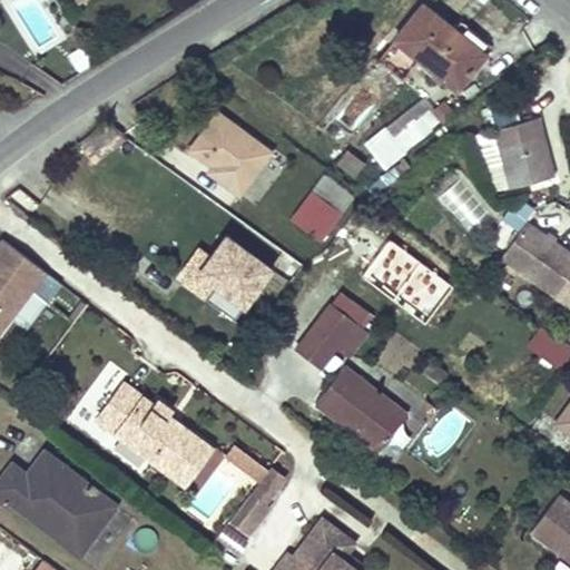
[(491,45),(460,21),(454,30),(422,5),(396,38),(457,87),(491,45)]
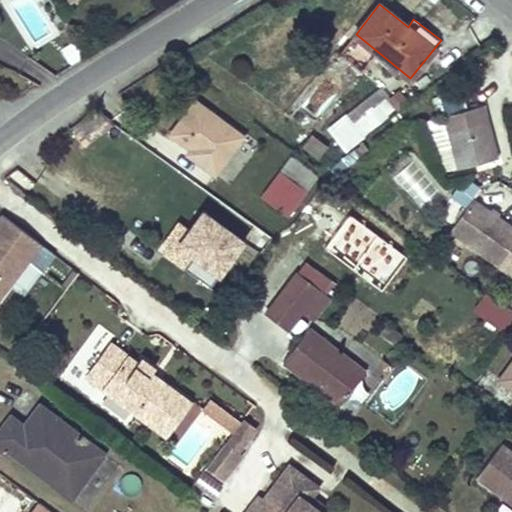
[(388,76),(327,129),(346,151),(407,98),(388,76)]
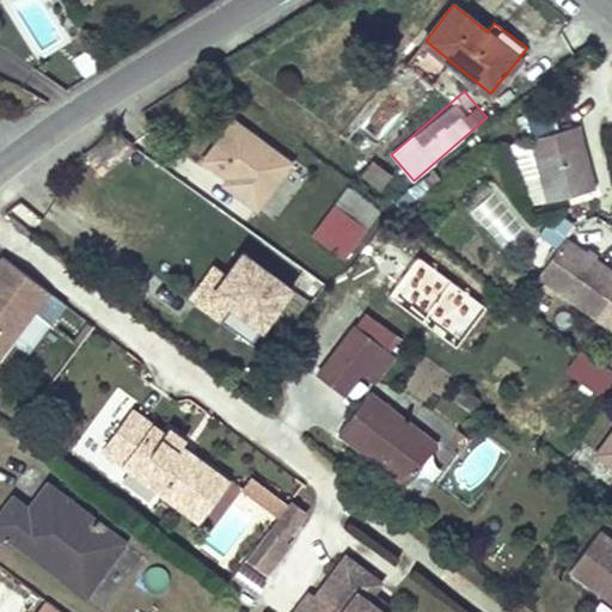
[(595,189),(580,126),(560,130),(554,106),(524,114),(530,139),(513,142),(530,204),(546,201),(546,202),(595,189)]
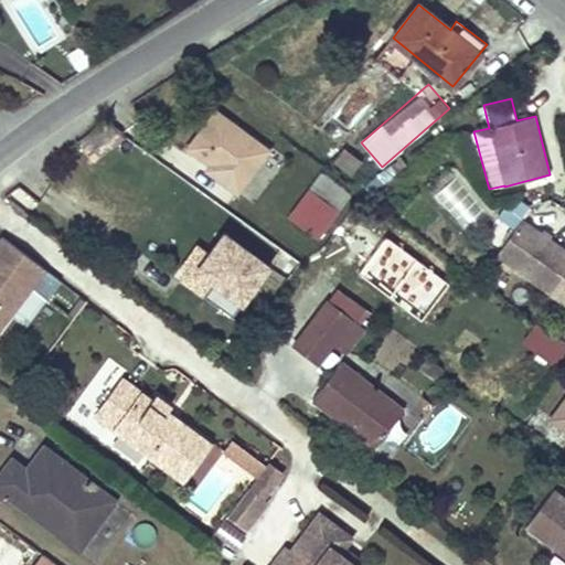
[(267,150),(215,113),(189,149),(212,166),(214,168),(215,166),(222,170),(217,177),(236,192),(267,150)]
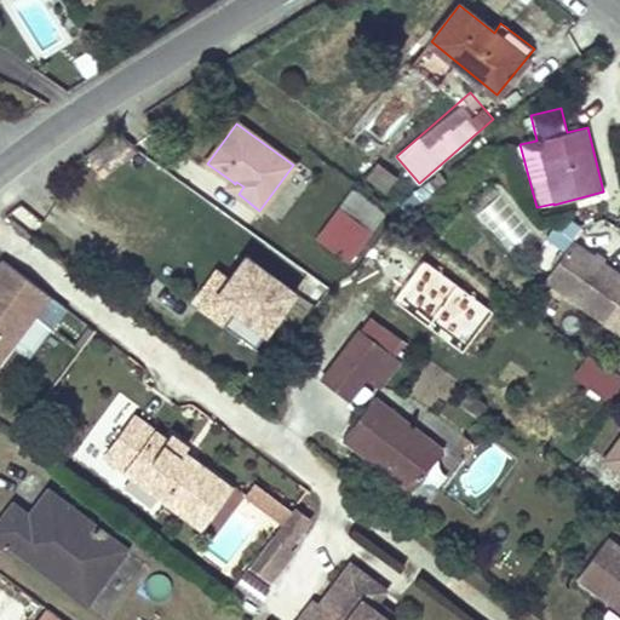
[(397,178),(377,162),(366,178),(385,193),(397,178)]
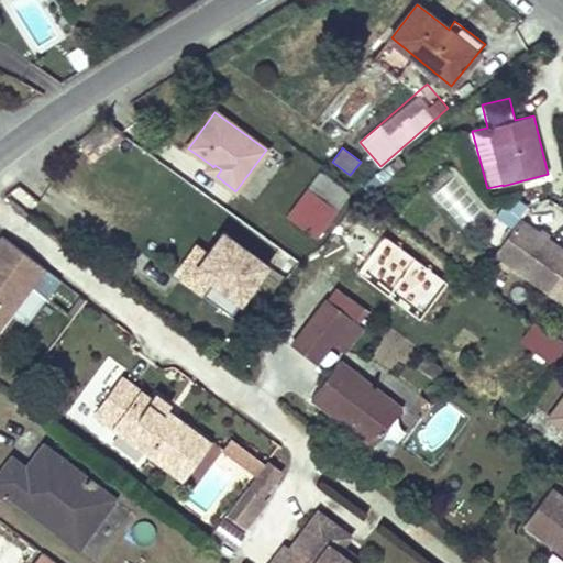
[(221,169),(214,165),(213,167),(211,165),(207,169),(217,176),(221,169)]
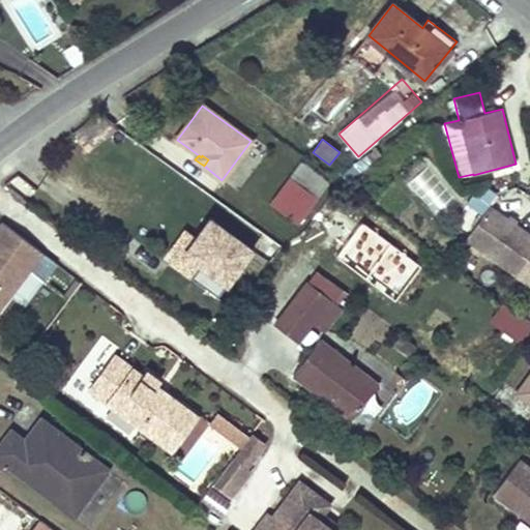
[(300,167),(291,179),(316,198),(325,185),(300,167)]
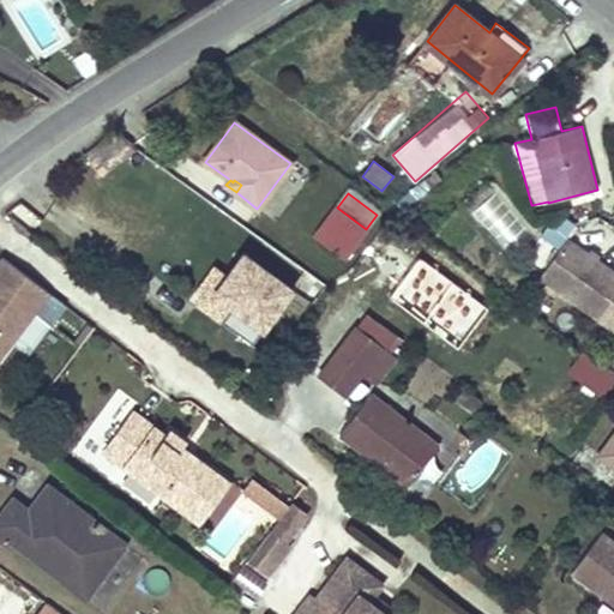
[(315,236),(344,258),(366,229),(337,208),(315,236)]
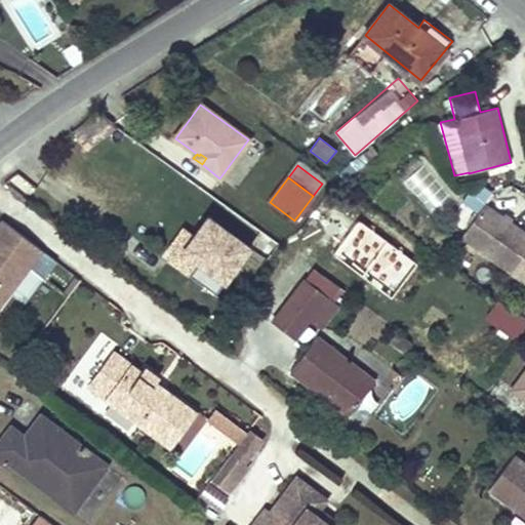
[(462,197),(473,210),(493,196),(482,182),(462,197)]
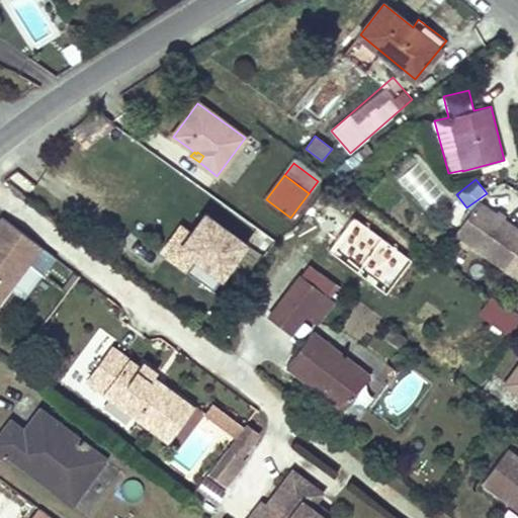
[(517,251),(517,230),(478,201),(454,234),(505,269),(517,251)]
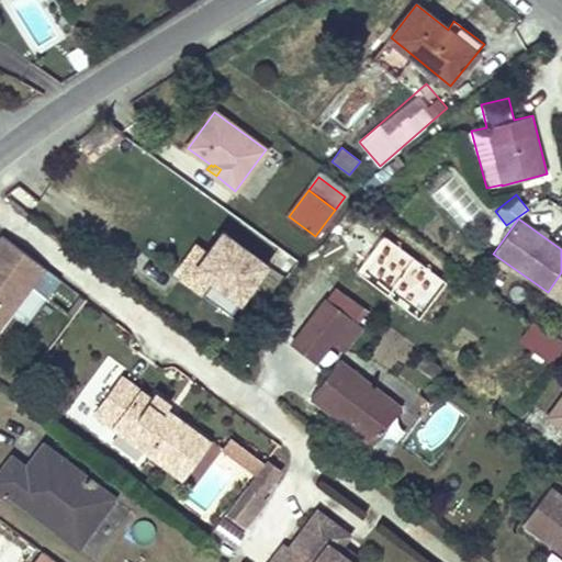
[(179,278),(234,315),(271,258),(216,222),(179,278)]
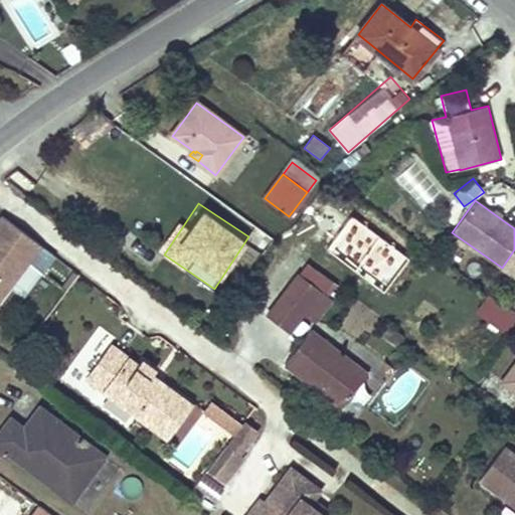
[(0,299),(41,244),(1,215),(0,216),(0,299)]
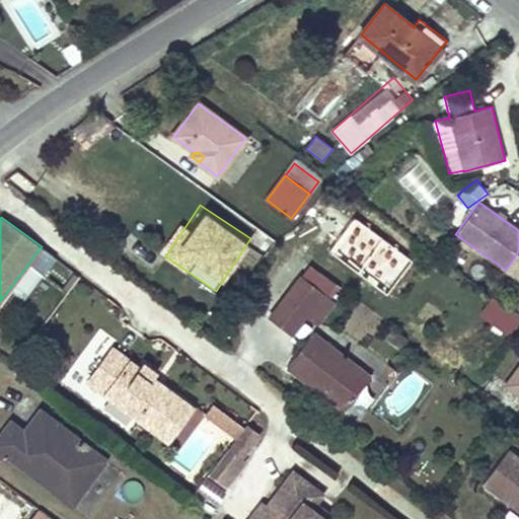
[(328,298),(301,277),(271,317),(292,334),(307,314),(313,318),(328,298)]
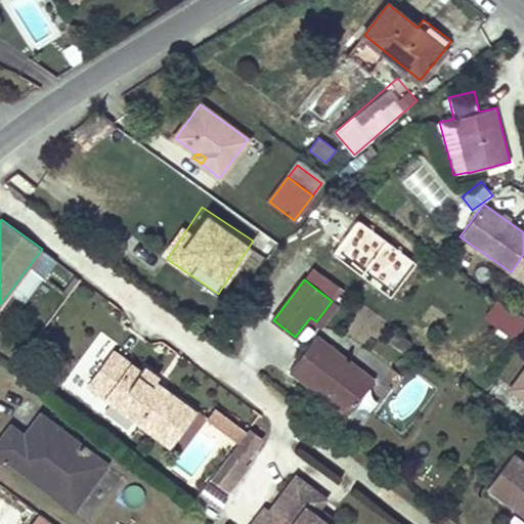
[(338,306),(332,301),(316,321),(321,326),(338,306)]
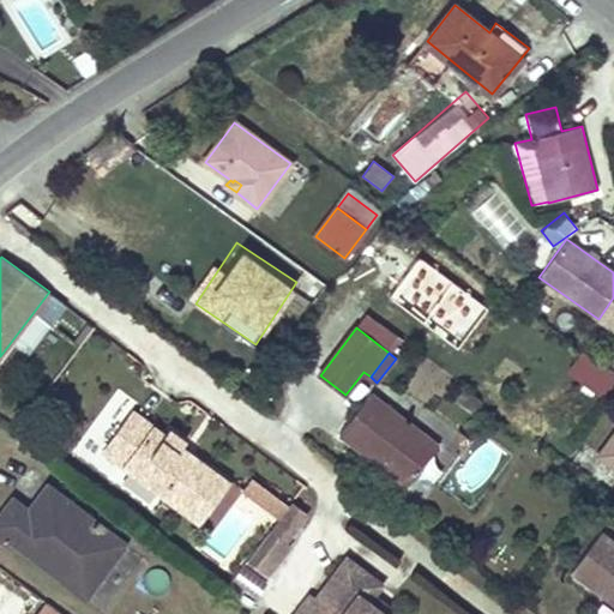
[(439,446),(371,393),(339,434),(374,461),(378,456),(411,482),(439,446)]
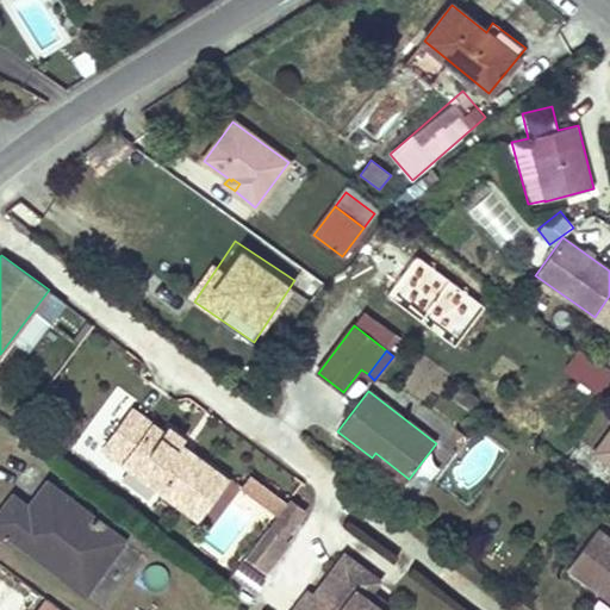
[(184,437),(168,427),(163,433),(130,408),(101,448),(199,518),(228,479),(191,452),(187,458),(176,448),(180,443),(184,437)]
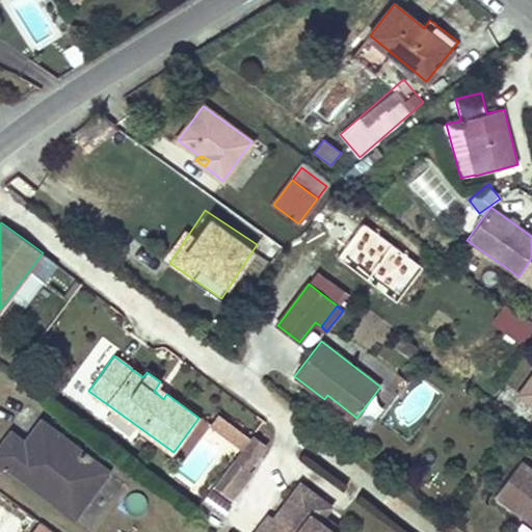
[(531,377),(521,393),(531,401),(531,377)]
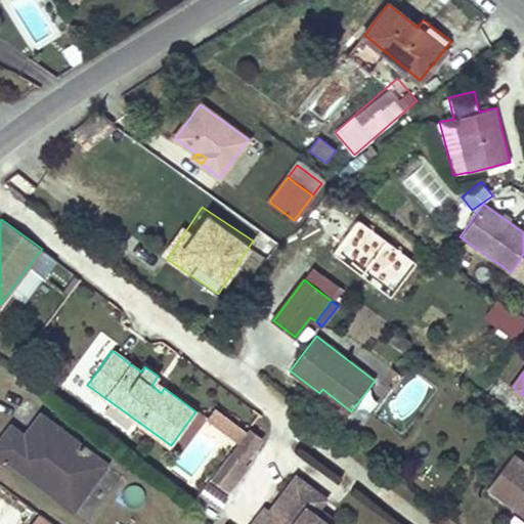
[(164,388),(155,381),(151,385),(161,393),(164,388)]
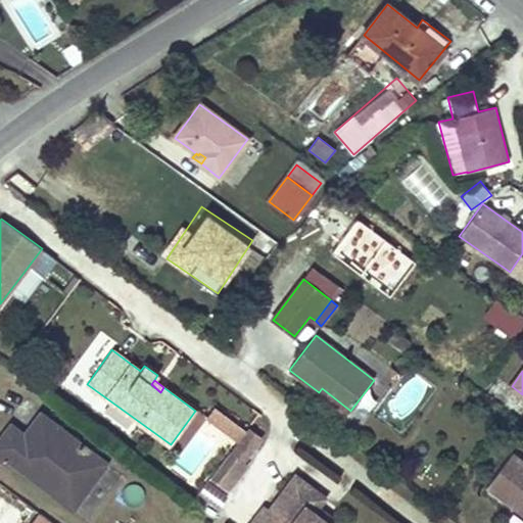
[(322,388),(319,392),(347,414),(350,411),(322,388)]
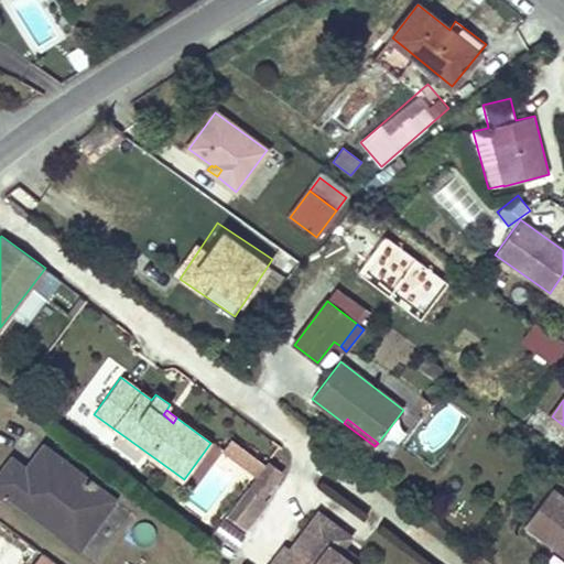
[(100,489),(44,446),(25,469),(11,458),(0,474),(0,496),(4,499),(8,496),(36,517),(40,512),(46,517),(43,522),(64,539),(100,489)]
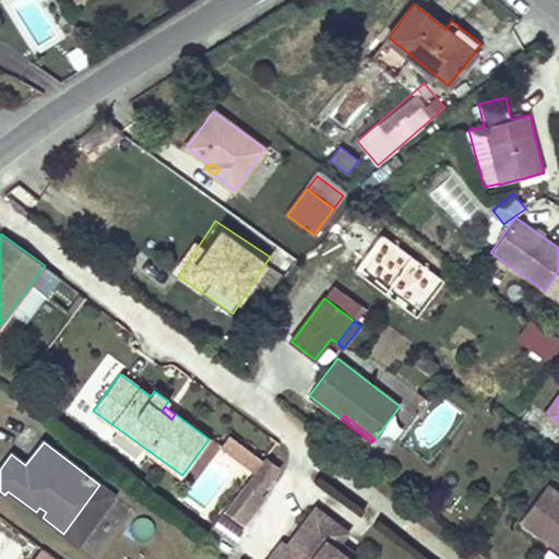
[(246,484),(259,495),(280,467),(266,456),(246,484)]
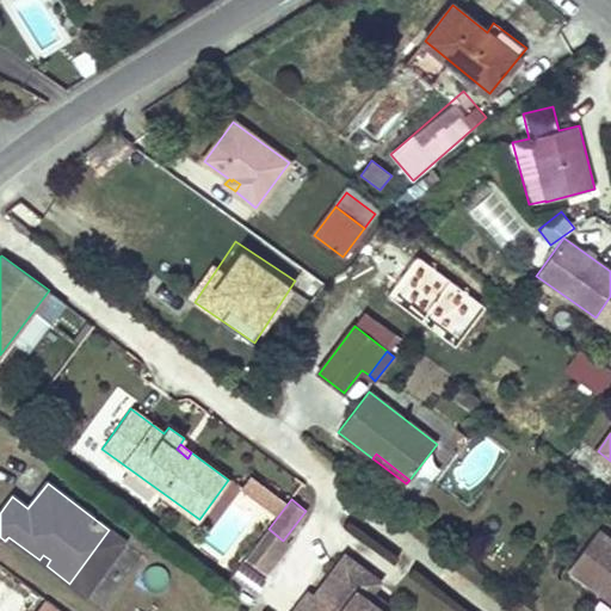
[(215,522),(208,548),(230,554),(239,528),(215,522)]
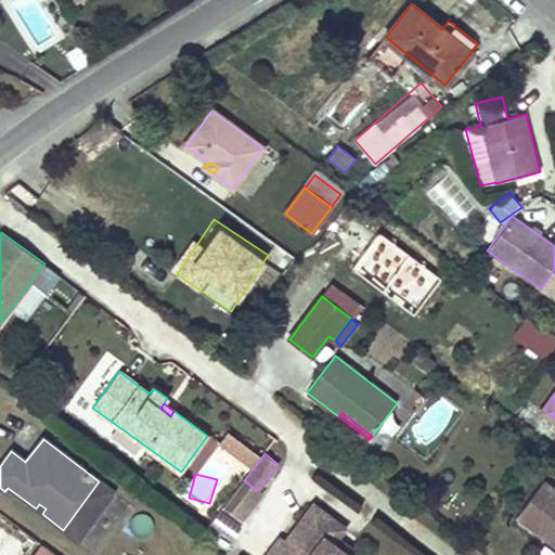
[(113,492),(99,481),(63,530),(77,540),(113,492)]
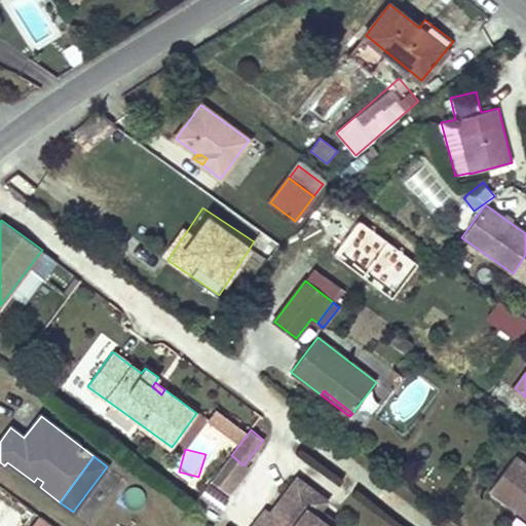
[(525,463),(516,456),(489,491),(525,518),(525,463)]
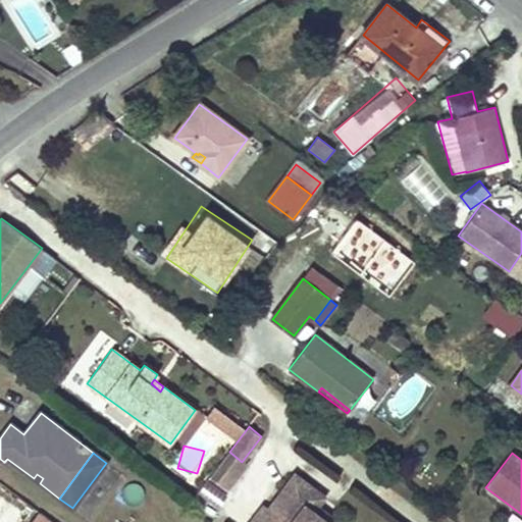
[(43,478),(37,474),(34,478),(40,483),(43,478)]
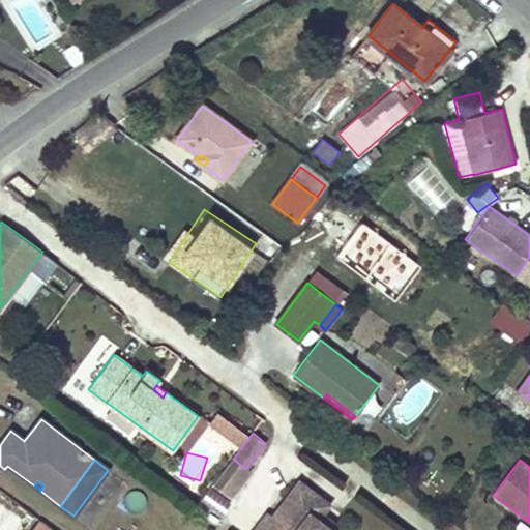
[(322,513),(329,504),(299,481),(273,517),(268,513),(256,529),(331,529),(329,528),(317,519),(322,513)]
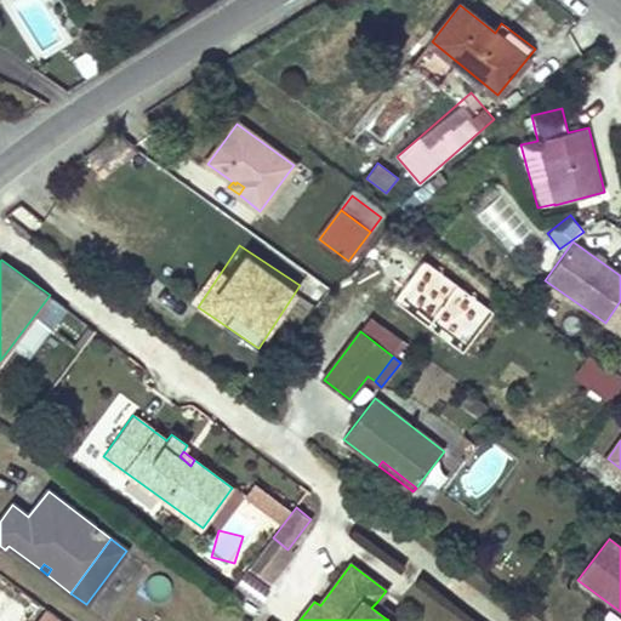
[(371,608),(386,619),(391,613),(377,602),(371,608)]
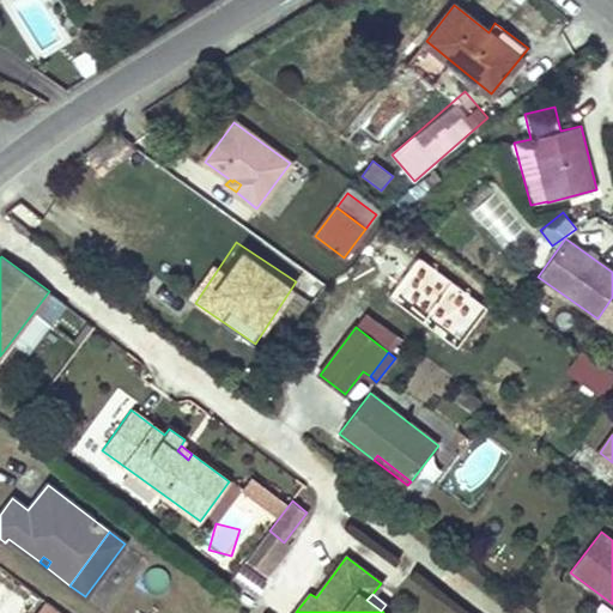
[(61,612),(47,602),(38,612),(61,612)]
